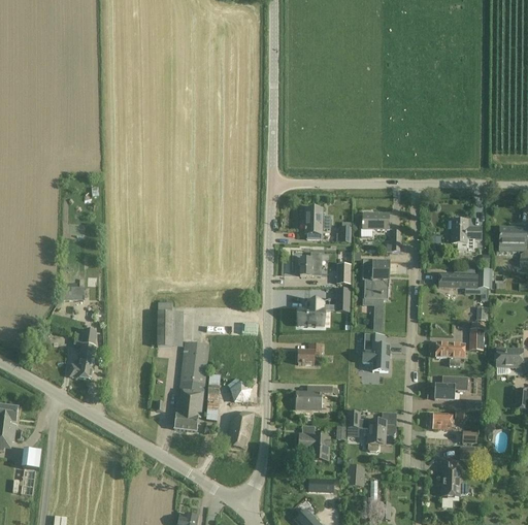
[(92,196),(99,195),(97,178),(91,178),(91,183),(89,183),(90,193),(92,193),(92,196)]
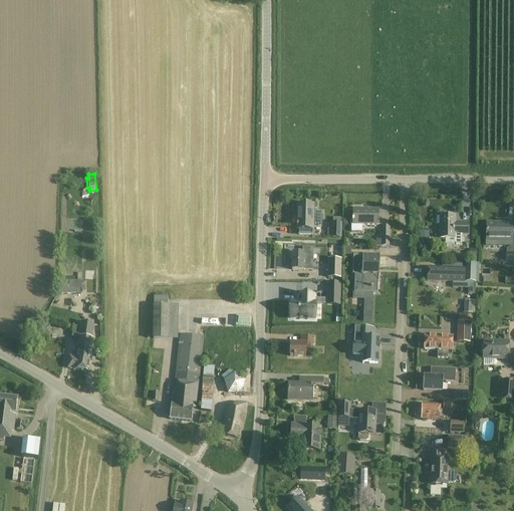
[(326,223),(327,213),(313,213),(313,203),(297,202),(297,227),(299,227),(299,232),(313,232),(313,227),(313,223),(326,223)]
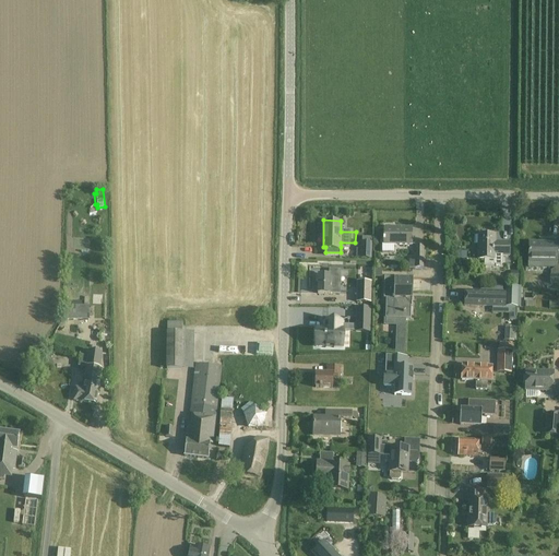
[(412,225),(384,225),(384,243),(412,243),(412,225)]
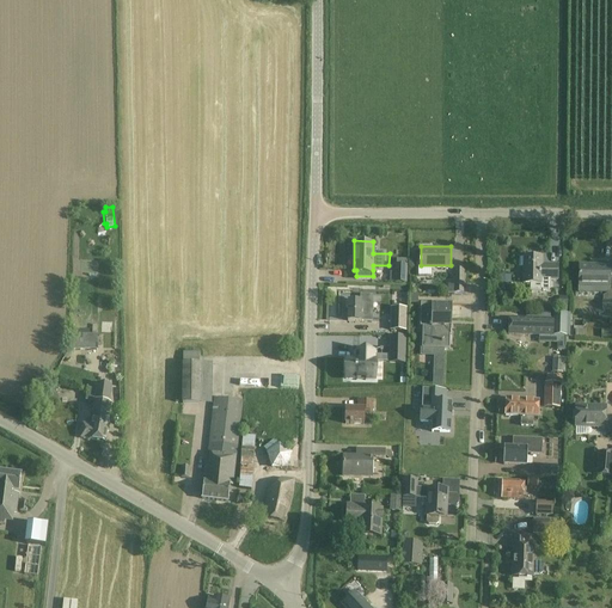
[(522,281),(540,281),(540,287),(550,287),(551,277),(557,277),(557,262),(543,262),(543,253),(524,253),(522,281)]
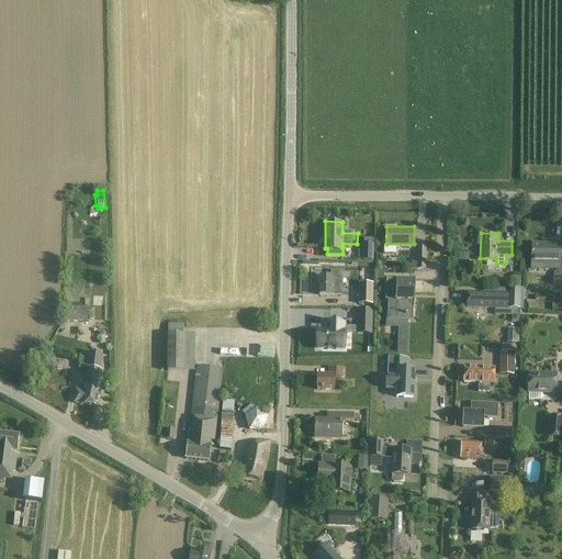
[(373,258),(374,242),(360,241),(360,247),(358,247),(358,258),(373,258)]
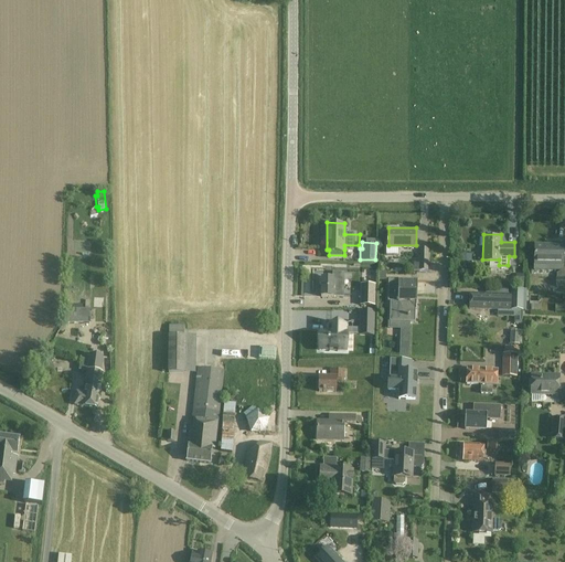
[(534,262),(562,262),(562,266),(562,268),(556,271),(556,276),(555,276),(555,284),(564,284),(564,246),(563,247),(563,243),(534,243),(534,262)]
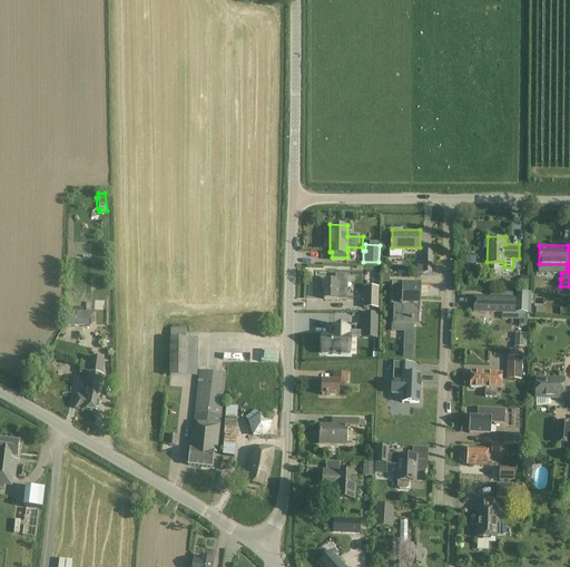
[(416,271),(432,271),(432,246),(423,246),(423,258),(416,260),(416,271)]
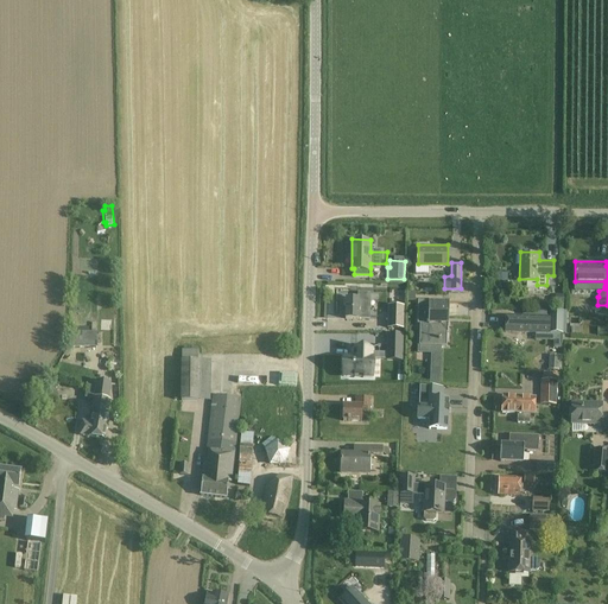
[(346,316),(359,316),(368,317),(368,307),(359,306),(359,297),(346,297),(346,316)]
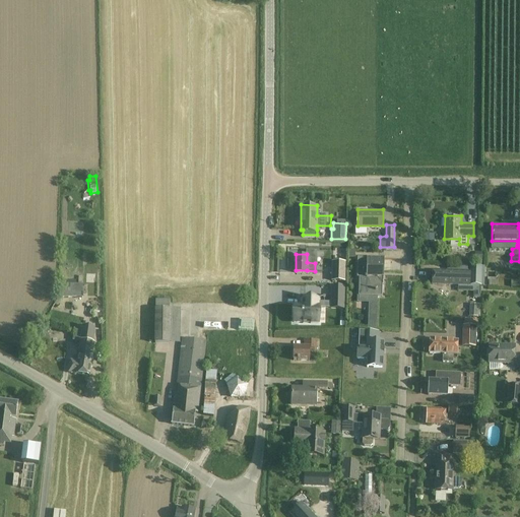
[(382,295),(383,276),(384,274),(382,274),(382,270),(383,270),(384,256),(371,255),(371,257),(358,257),(358,275),(359,275),(359,294),(382,295)]
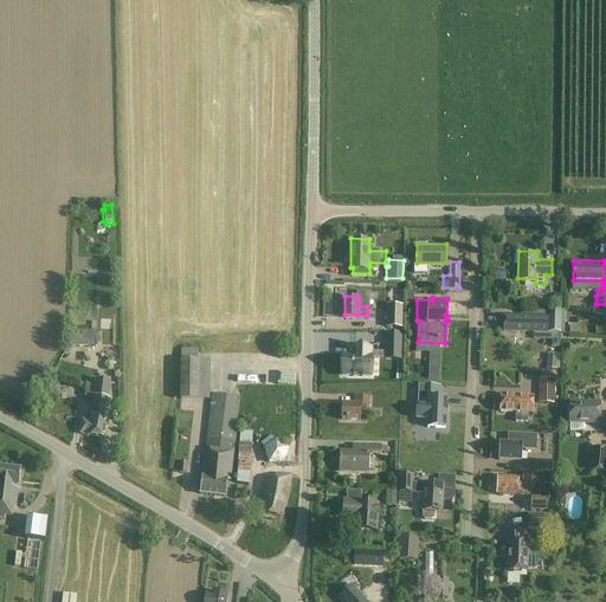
[(403,325),(403,303),(386,302),(386,325),(403,325)]
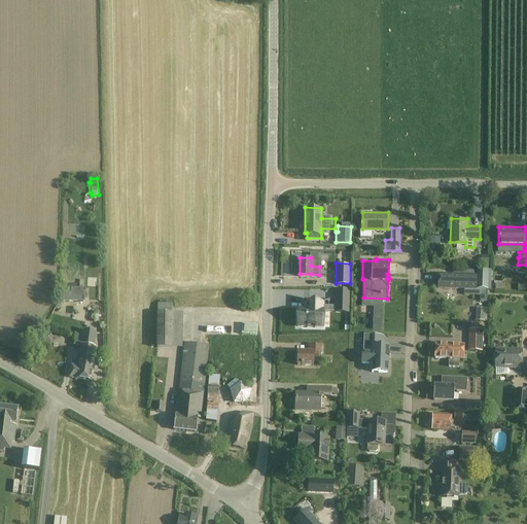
[(476,268),(476,273),(437,272),(437,285),(484,286),(484,298),(487,298),(488,268),(476,268)]
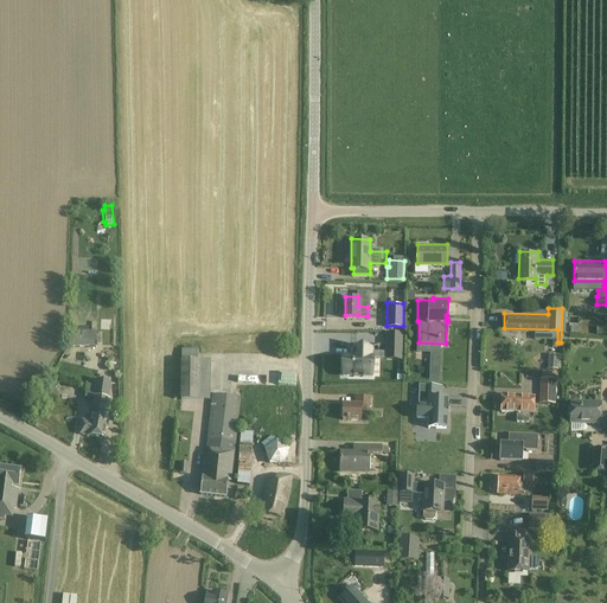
[(72,329),(72,344),(97,344),(97,328),(72,329)]
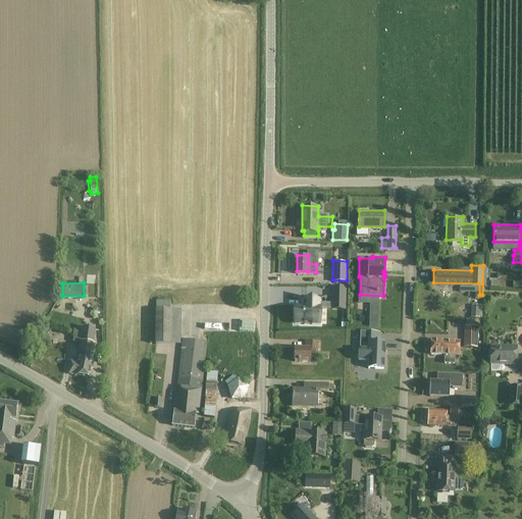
[(331,301),(346,302),(346,286),(332,286),(331,301)]
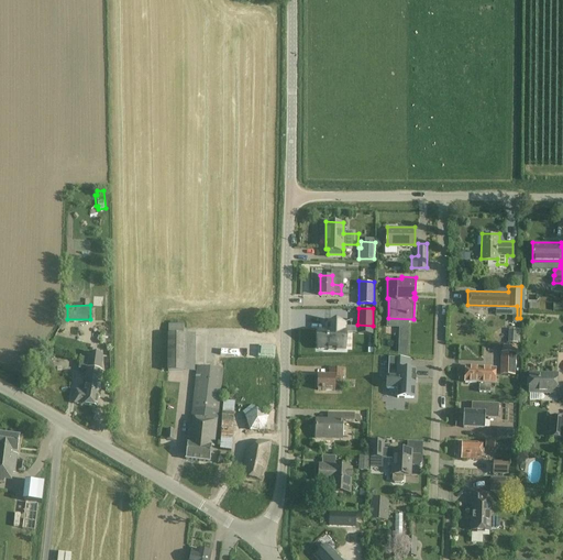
[(318,329),(318,346),(344,346),(345,329),(343,329),(343,320),(328,320),(327,329),(318,329)]
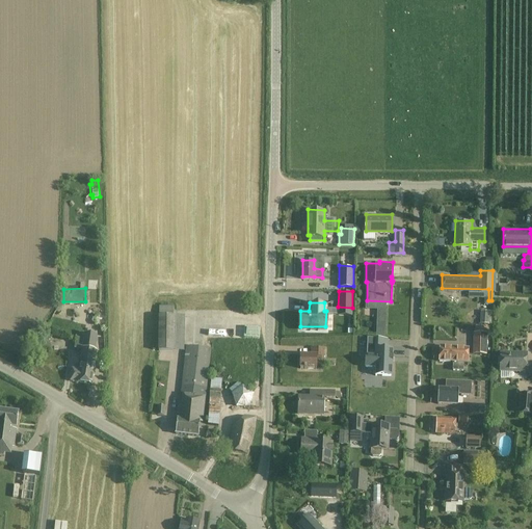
[(159,314),(174,314),(174,303),(159,303),(159,314)]
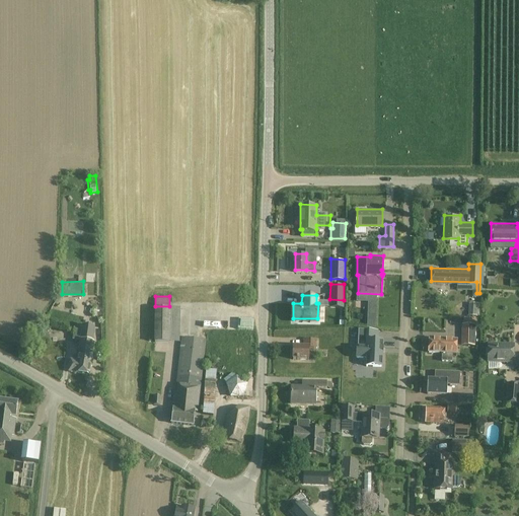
[(468,314),(478,314),(479,302),(468,301),(468,314)]
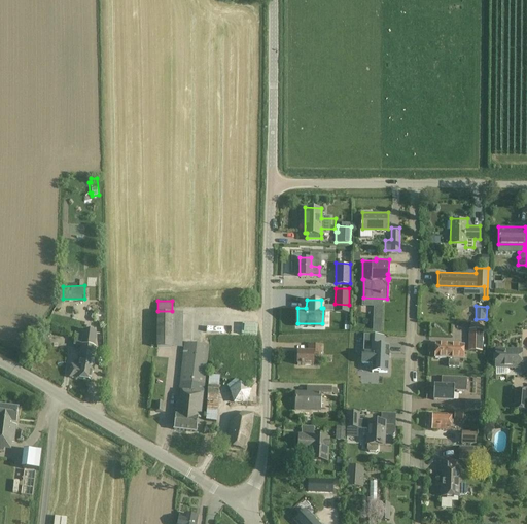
[(257,329),(256,321),(238,322),(238,330),(257,329)]
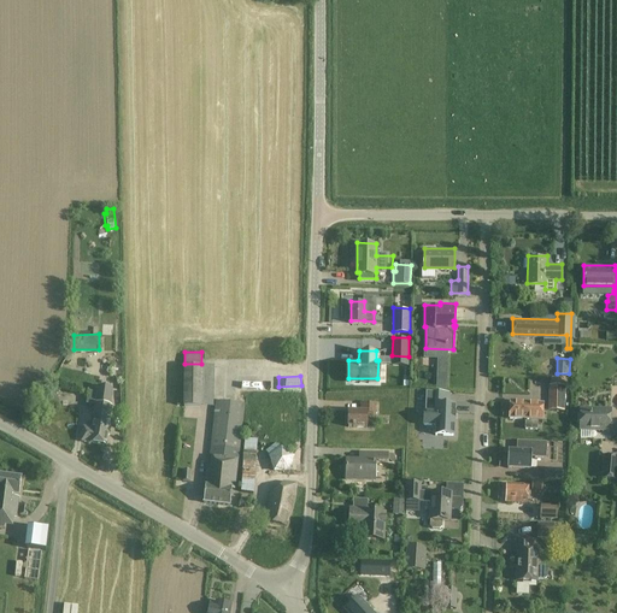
[(89,379),(88,389),(95,390),(94,402),(95,402),(94,412),(92,425),(92,428),(101,429),(101,426),(109,428),(110,413),(109,413),(111,393),(106,392),(107,382),(89,379)]
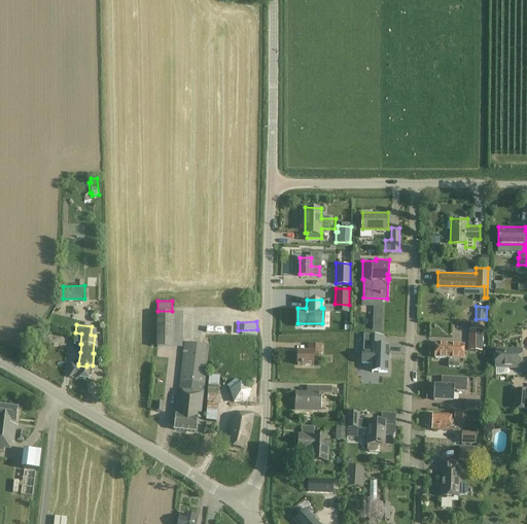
[(468,327),(468,349),(482,349),(483,328),(468,327)]
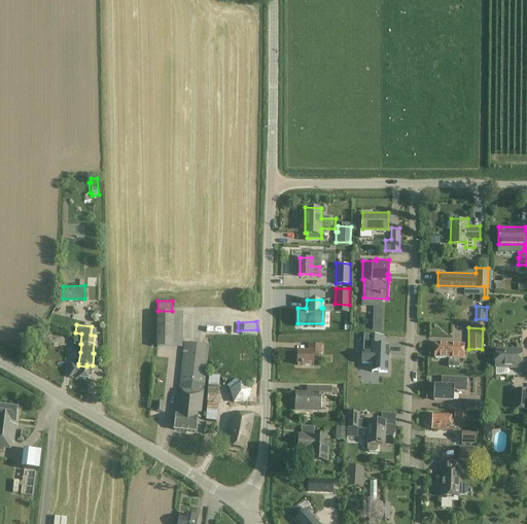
[(81,334),(75,333),(74,333),(73,343),(80,344),(81,334)]
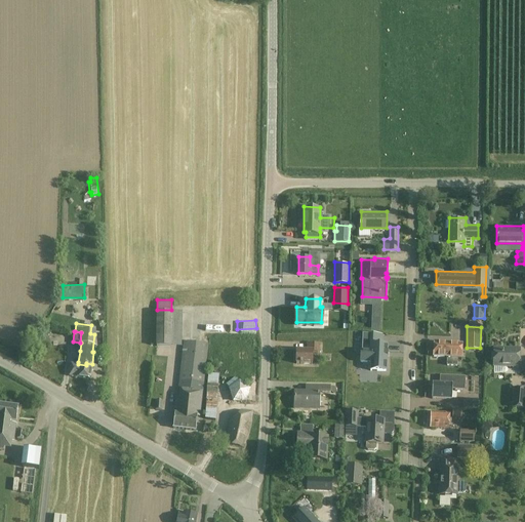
[(387,344),(381,343),(382,332),(362,331),(362,344),(371,344),(370,349),(360,348),(359,361),(370,361),(370,368),(386,369),(387,344)]
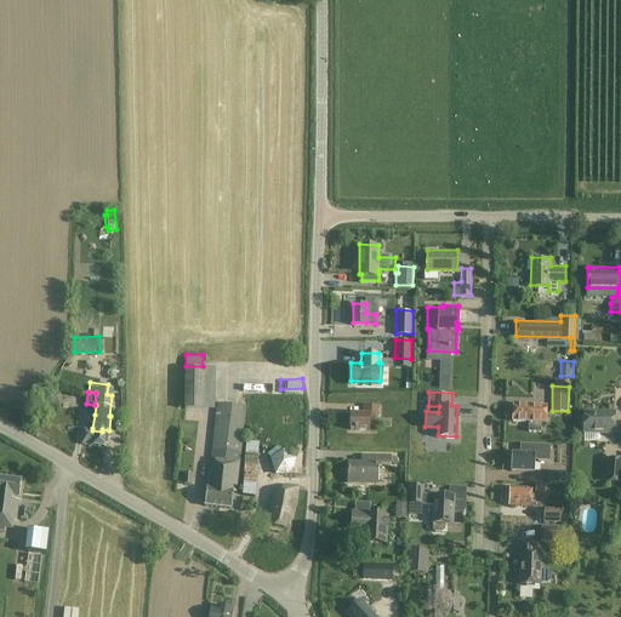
[(235,489),(239,461),(245,404),(216,400),(210,457),(214,457),(212,467),(209,466),(206,486),(208,486),(205,503),(232,507),(233,489),(235,489)]
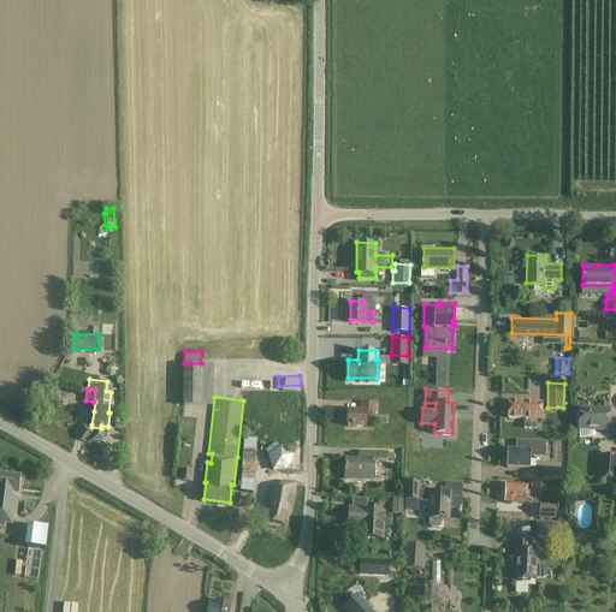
[(367,423),(367,419),(375,419),(375,399),(359,399),(359,408),(348,408),(347,423),(367,423)]
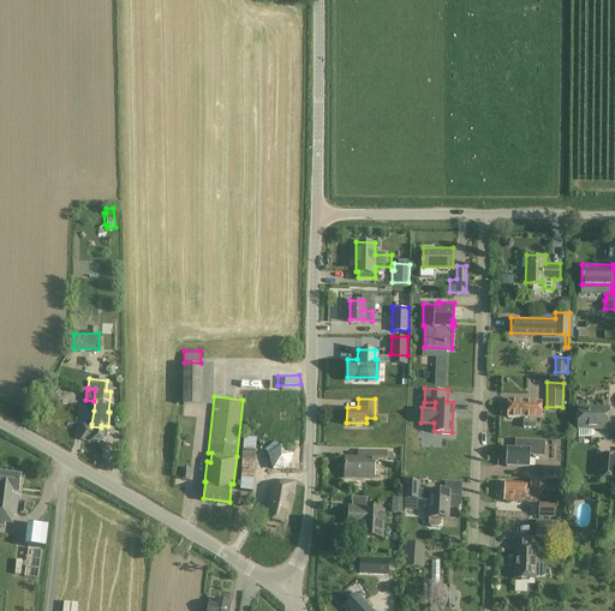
[(542,400),(526,400),(508,399),(507,414),(524,415),(523,425),(535,425),(535,415),(541,415),(542,400)]
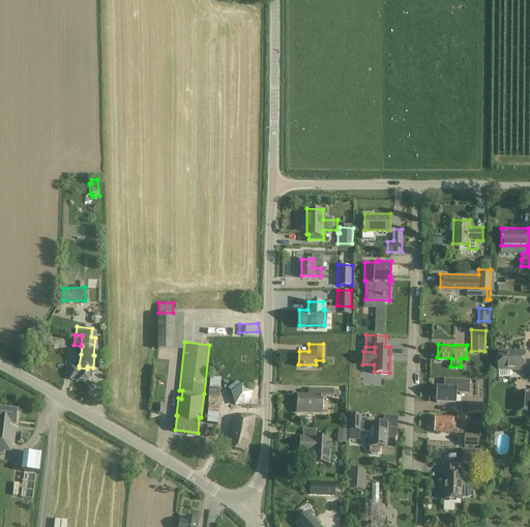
[(523,372),(529,371),(529,358),(523,359),(523,350),(498,350),(498,368),(523,368),(523,372)]
